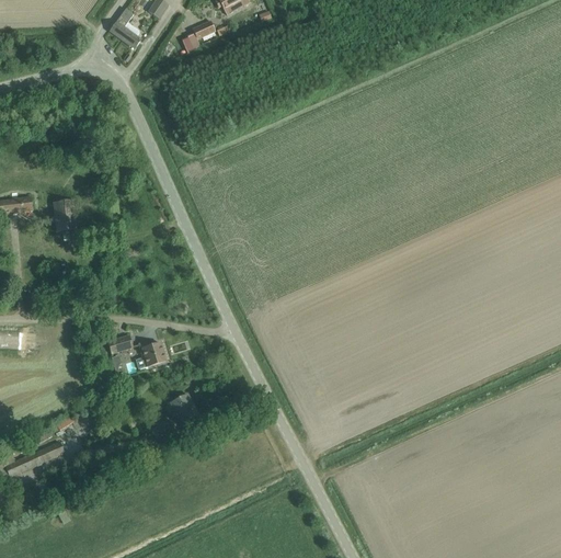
[(155,0),(148,10),(158,16),(168,3),(162,0),(155,0)]
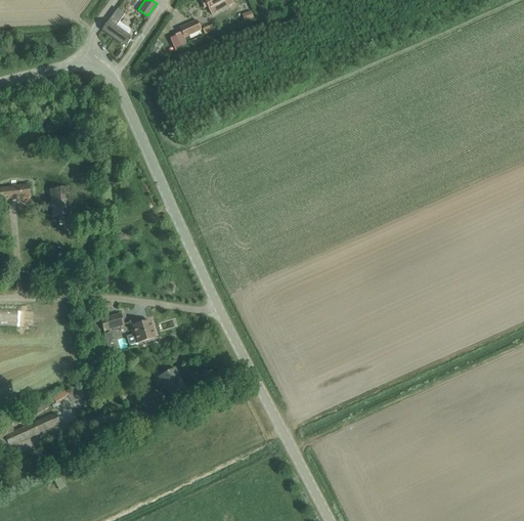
[(208,5),(209,7),(212,12),(231,3),(229,0),(201,0),(204,7),(208,5)]
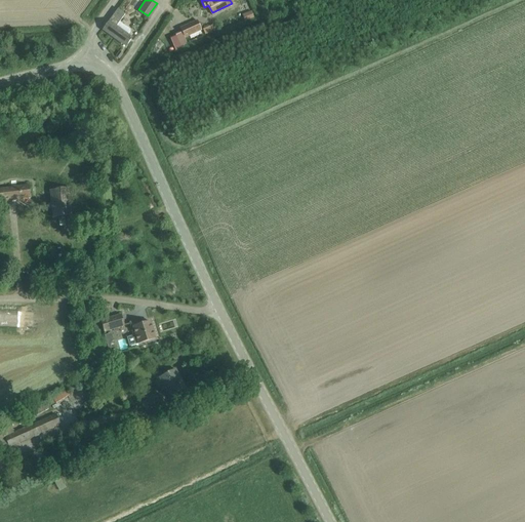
[(128,27),(120,21),(124,14),(121,12),(124,8),(119,5),(103,28),(125,43),(131,36),(127,33),(129,30),(128,27)]
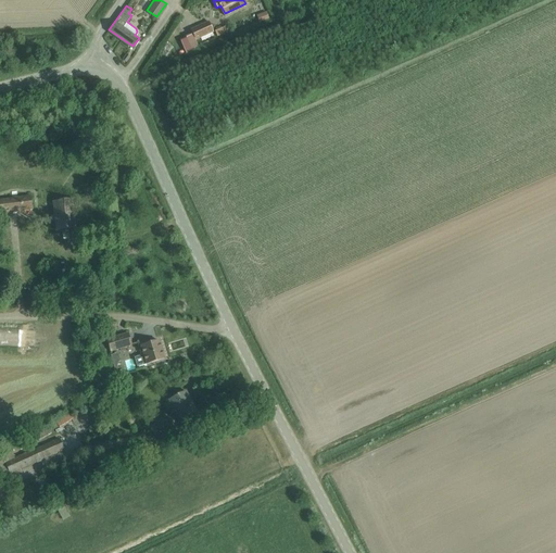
[(258,10),(261,17),(270,14),(268,7),(258,10)]
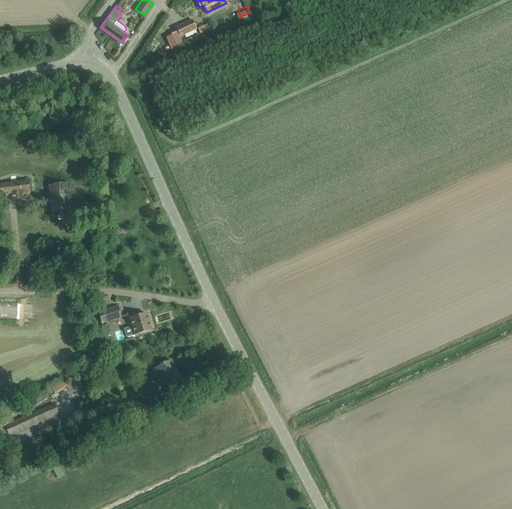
[(175,25),(177,29),(171,31),(177,44),(183,42),(180,35),(196,27),(192,18),(175,25)]
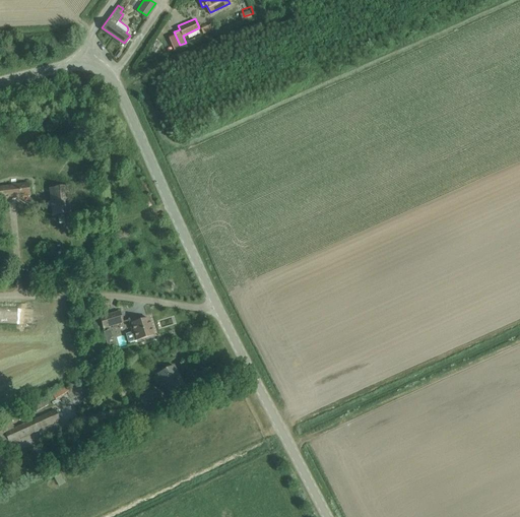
[(201,27),(202,31),(212,27),(211,23),(201,27)]
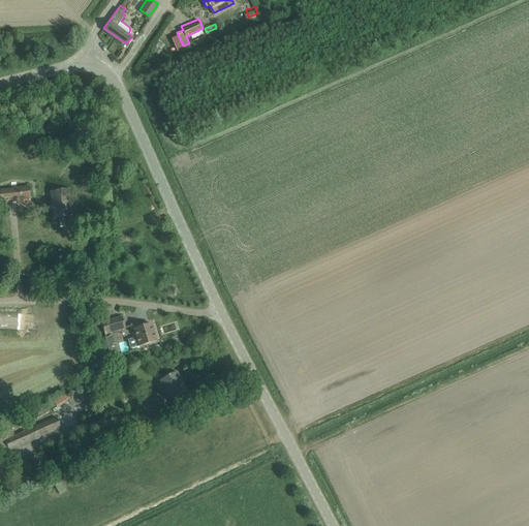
[(0,200),(30,197),(29,185),(0,188),(0,200)]
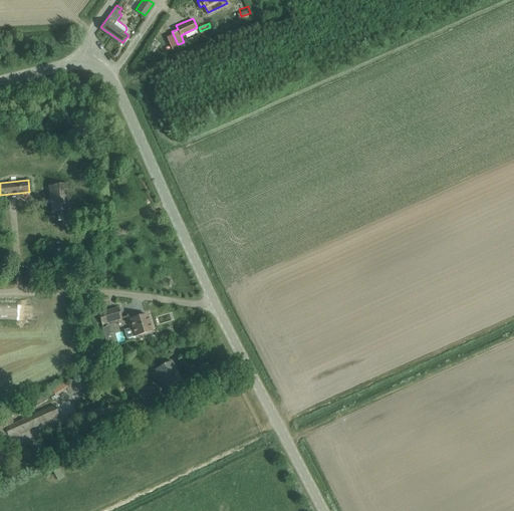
[(51,186),(53,211),(70,209),(68,184),(51,186)]
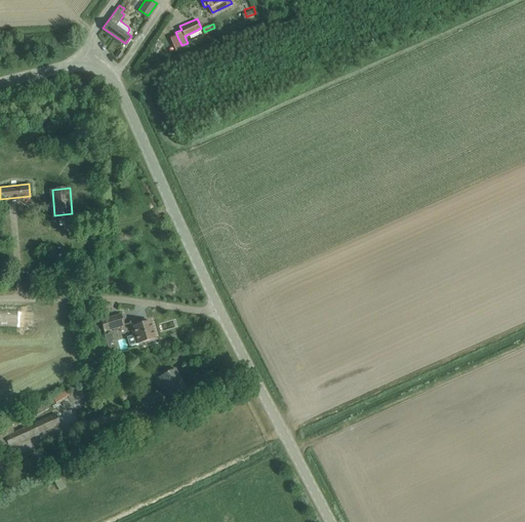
[(111,310),(108,300),(96,304),(99,313),(111,310)]
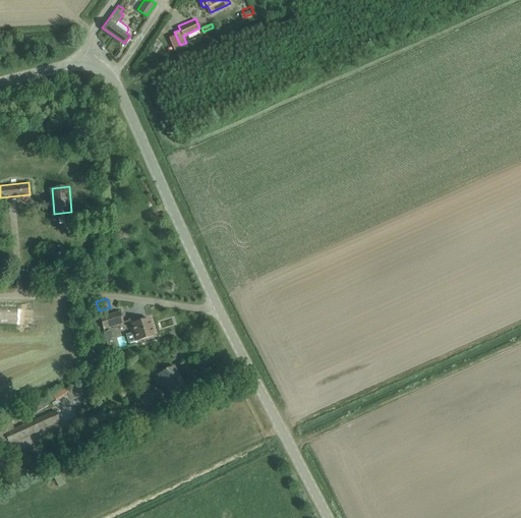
[(100,314),(104,327),(124,321),(120,309),(100,314)]
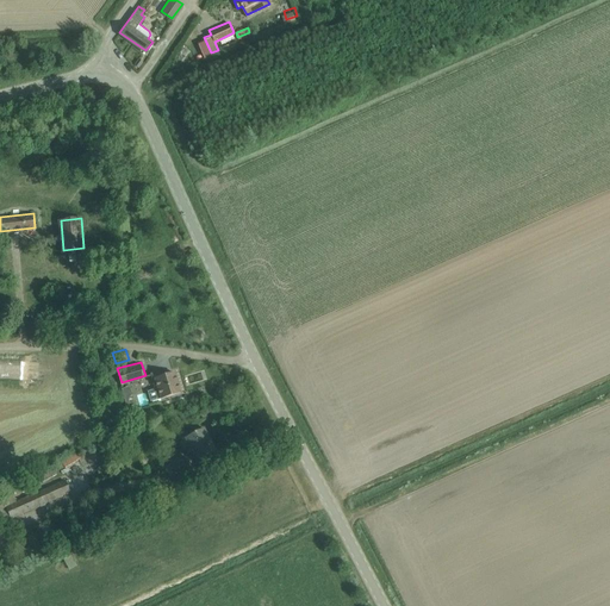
[(150,400),(180,392),(174,369),(161,374),(160,369),(150,372),(155,387),(148,389),(150,400)]
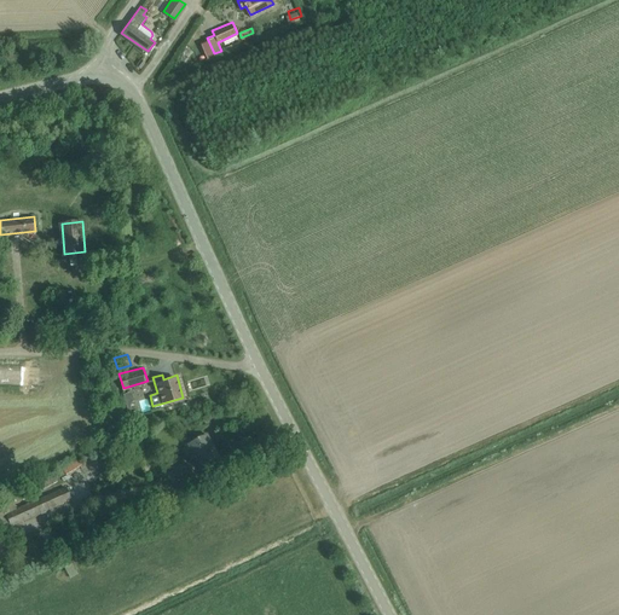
[(206,433),(187,442),(198,462),(192,464),(191,464),(175,473),(178,479),(195,470),(195,469),(219,457),(206,433)]
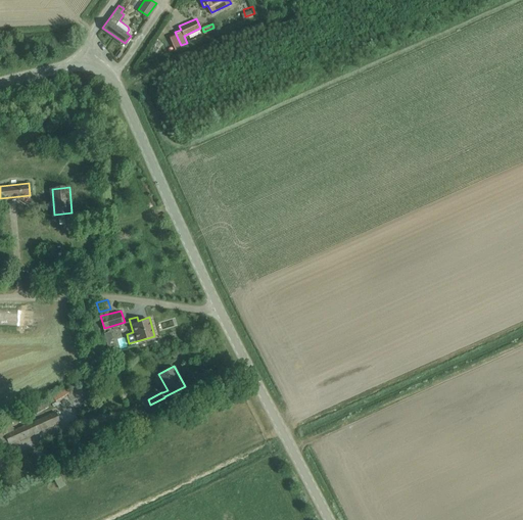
[(53,395),(55,397),(56,399),(67,392),(64,388),(53,395)]
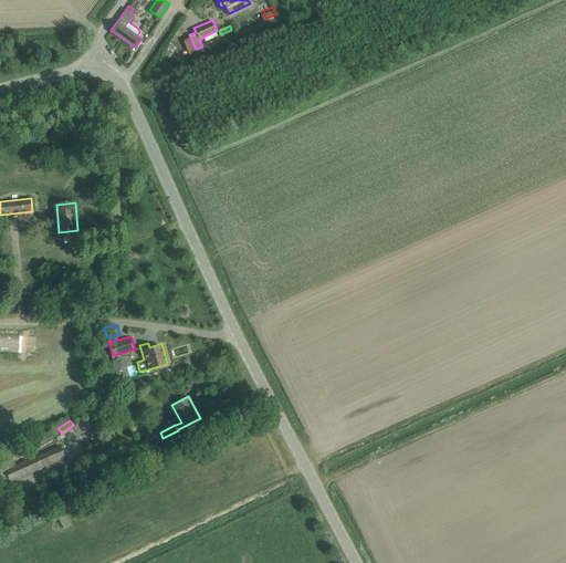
[(61,444),(53,447),(16,465),(12,457),(0,462),(0,482),(8,479),(10,481),(65,455),(61,444)]
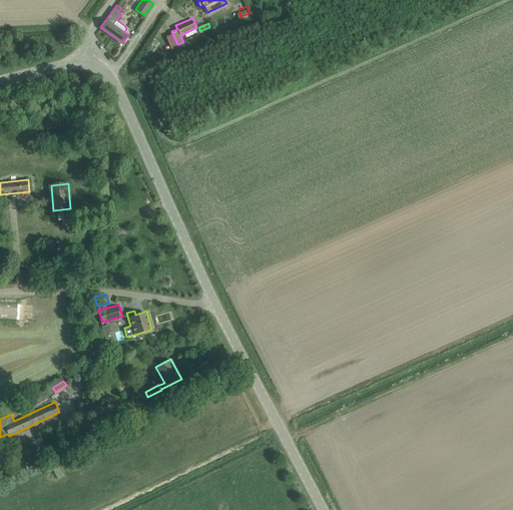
[(64,473),(60,466),(54,470),(58,477),(64,473)]
